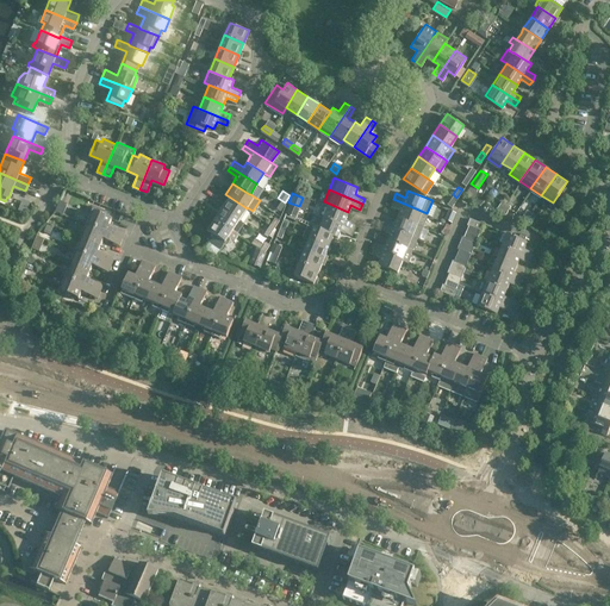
[(247,208),(229,197),(222,207),(240,219),(247,208)]
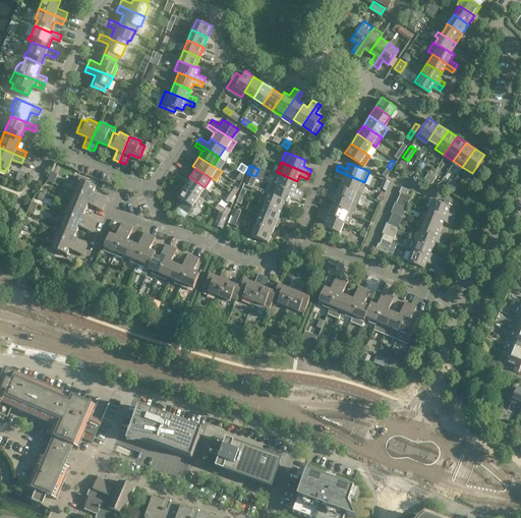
[(233,174),(239,178),(243,173),(237,169),(233,174)]
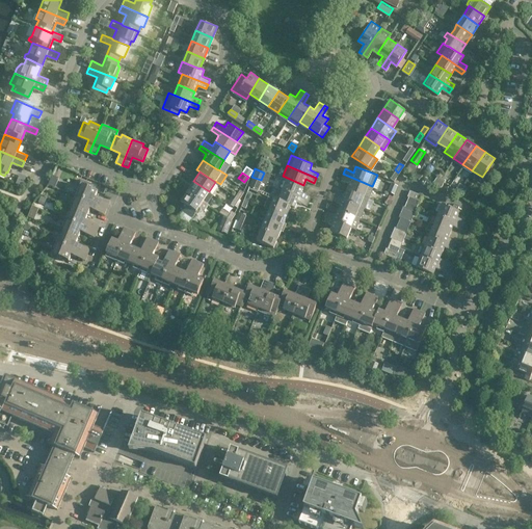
[(372,186),(343,174),(341,178),(349,182),(347,187),(368,196),(372,186)]
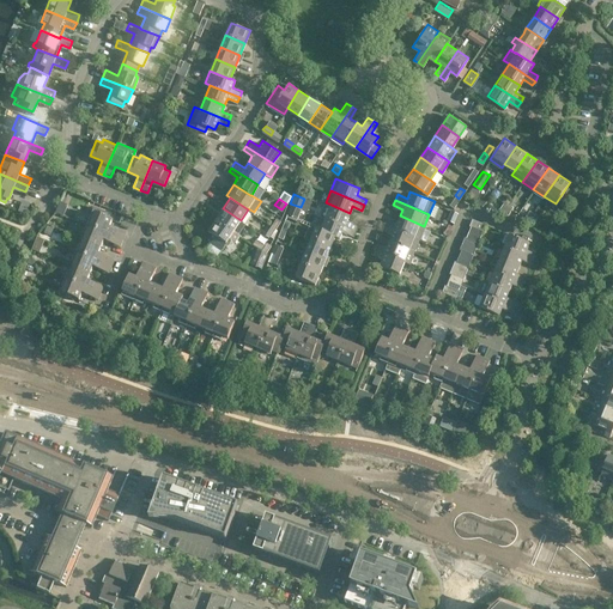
[(320,214),(326,217),(354,229),(357,224),(347,219),(350,213),(326,202),(320,214)]
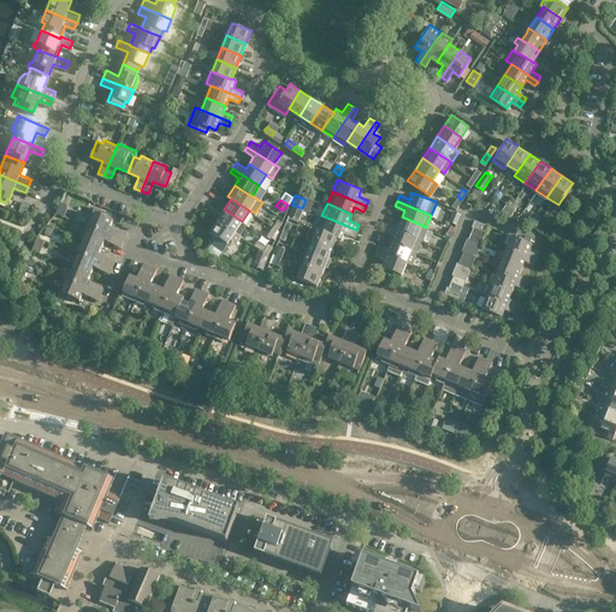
[(291,205),(288,214),(298,218),(302,208),(291,205)]
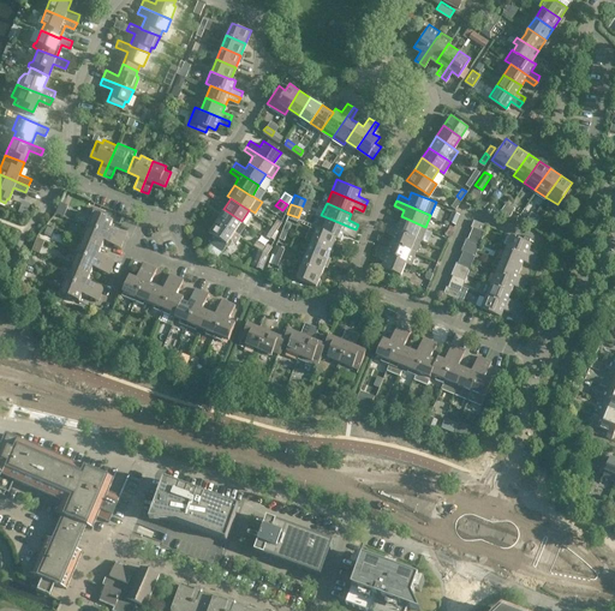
[(123,239),(126,232),(109,226),(113,219),(99,213),(101,209),(91,205),(88,215),(90,216),(87,225),(123,239)]
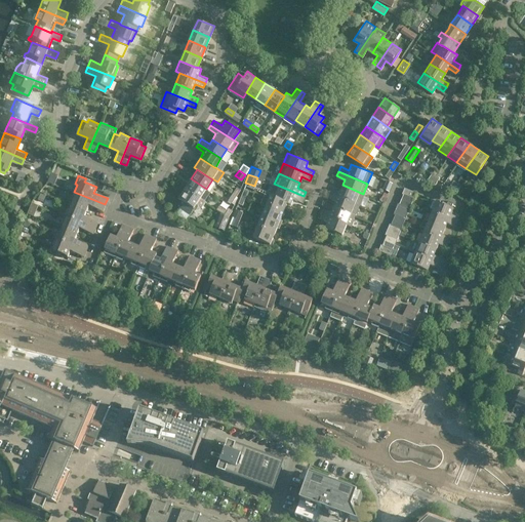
[(185,188),(200,198),(200,197),(206,189),(191,178),(185,188)]
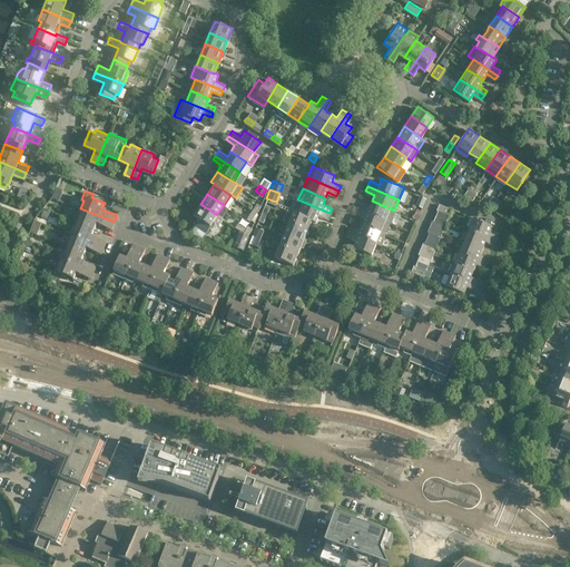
[(394,211),(372,201),(370,207),(360,203),(359,208),(390,222),(394,211)]
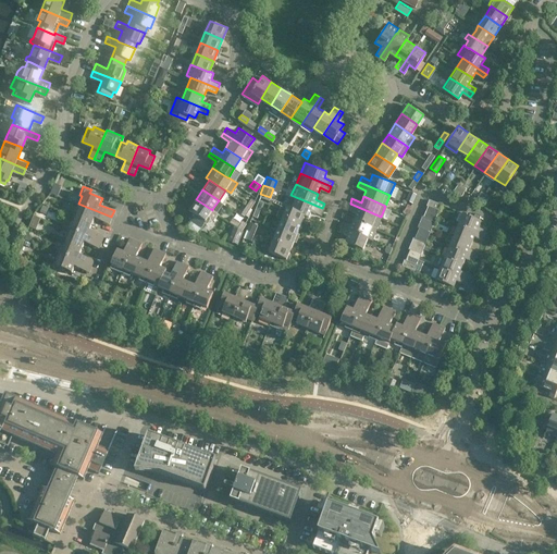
[(438,209),(442,202),(429,197),(426,204),(438,209)]
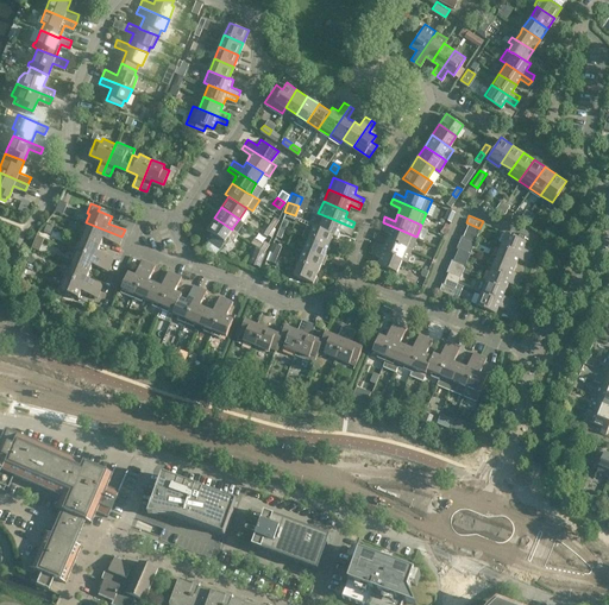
[(319,226),(318,227),(333,233),(333,234),(337,235),(340,228),(350,233),(352,228),(322,216),(319,226)]
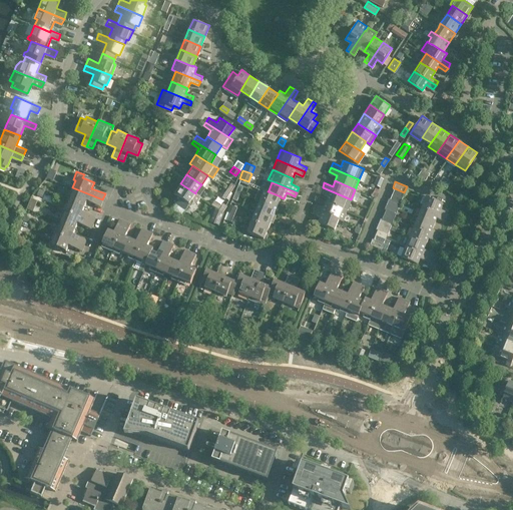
[(195,192),(195,193),(180,183),(174,192),(179,195),(176,200),(186,207),(192,197),(197,201),(200,195),(195,192)]
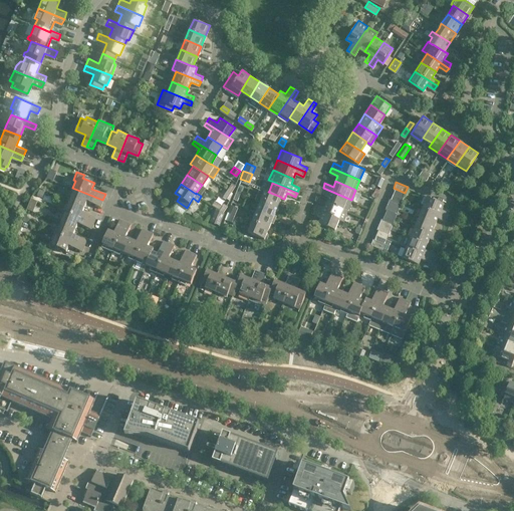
[(84,206),(87,200),(100,205),(102,200),(72,188),(70,194),(72,195),(70,200),(84,206)]
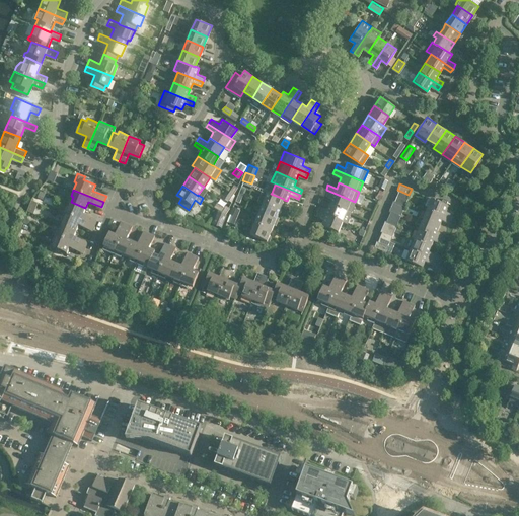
[(284,199),(271,194),(272,193),(268,192),(262,190),(256,201),(263,204),(279,210),(284,200),(284,199)]
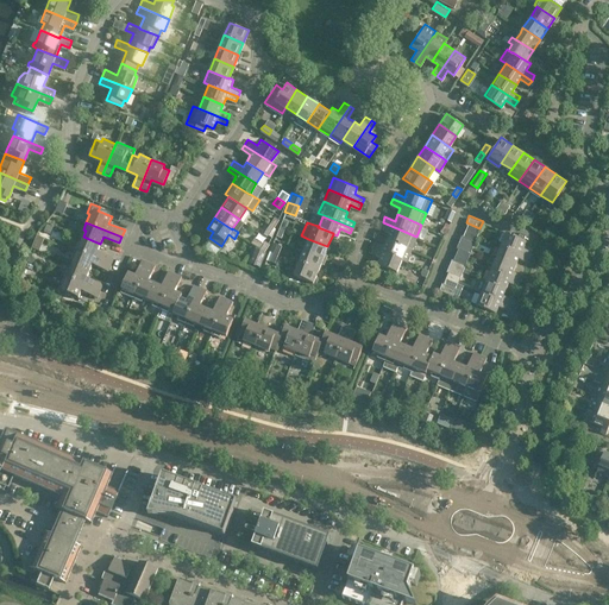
[(412,249),(416,237),(383,222),(381,227),(390,232),(388,238),(412,249)]
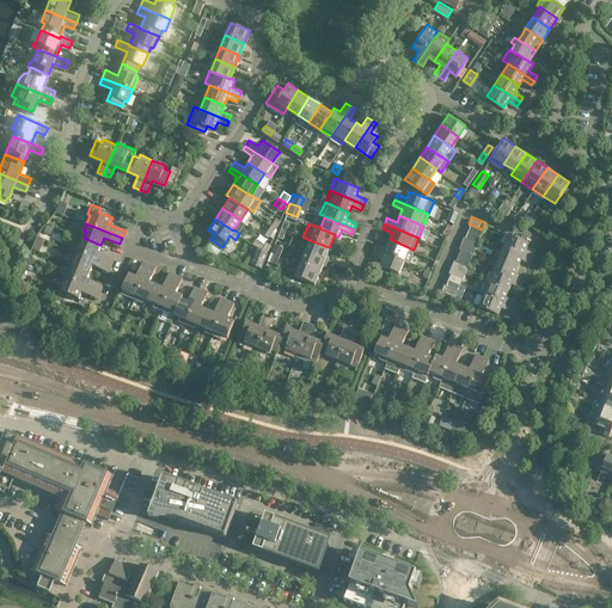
[(509,232),(503,245),(532,257),(534,251),(525,247),(528,240),(509,232)]
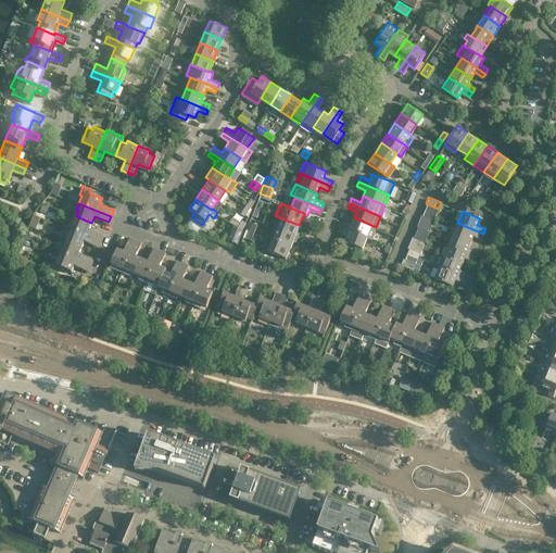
[(388,225),(390,220),(397,223),(400,218),(387,212),(382,222),(388,225)]
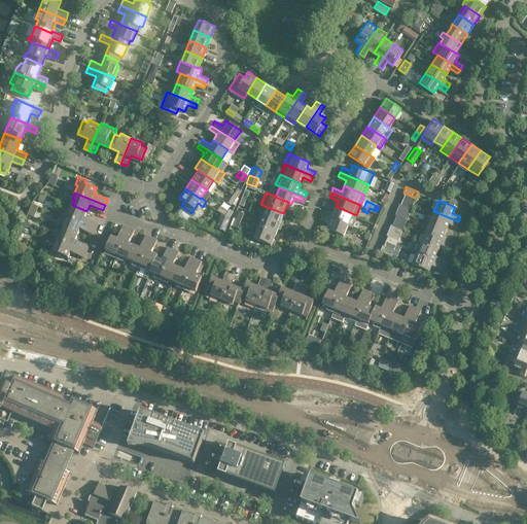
[(44,208),(56,211),(58,205),(46,202),(44,208)]
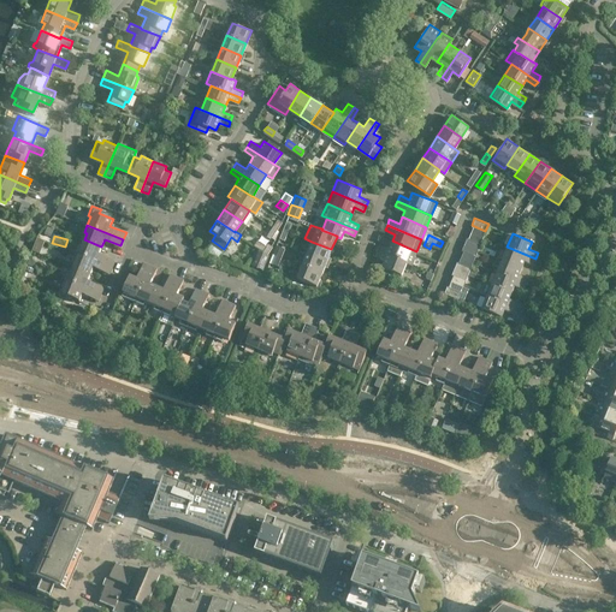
[(465,243),(478,248),(480,242),(467,236),(465,243)]
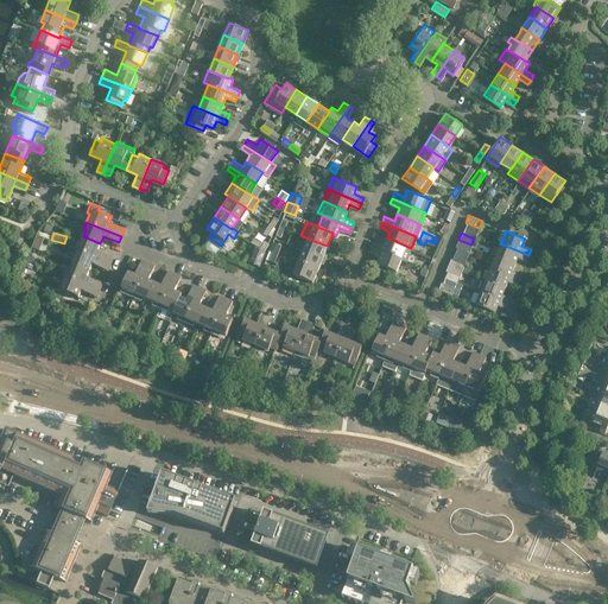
[(259,247),(263,241),(254,235),(251,241),(259,247)]
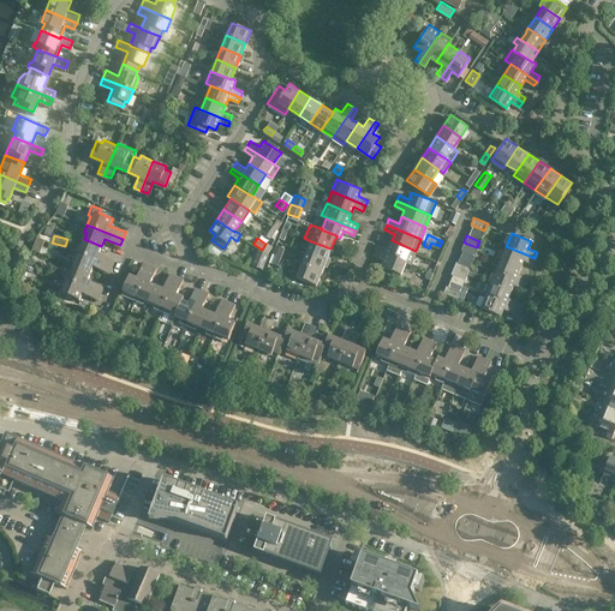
[(112,267),(115,258),(99,252),(101,246),(84,239),(83,244),(79,243),(76,251),(112,267)]
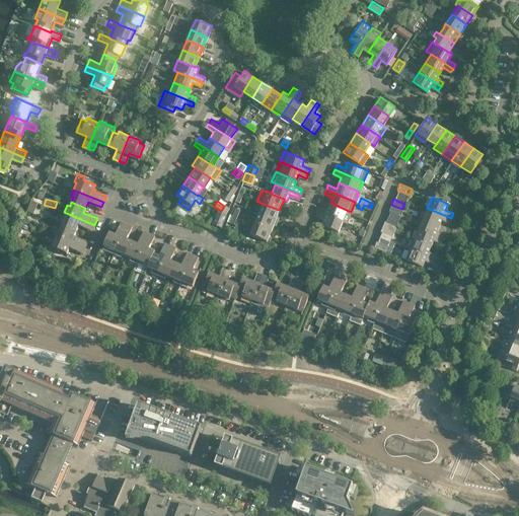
[(347,222),(351,212),(330,203),(327,209),(319,205),(317,210),(343,220),(347,222)]
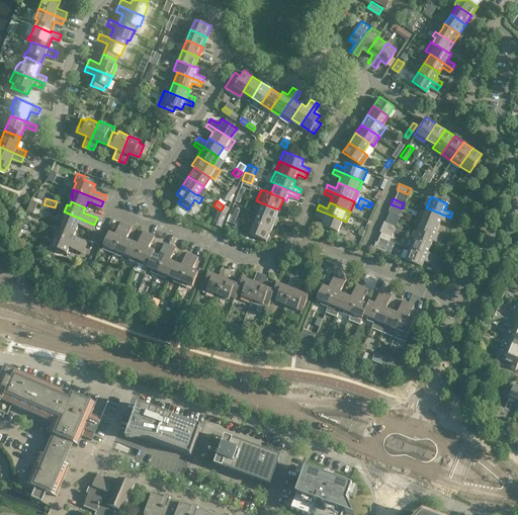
[(224,205),(221,210),(225,212),(229,205),(226,203),(224,205)]
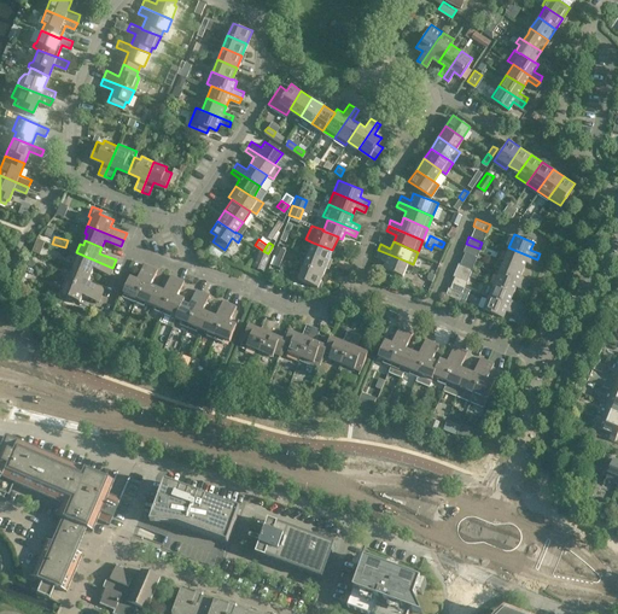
[(327,262),(332,250),(313,243),(308,255),(327,262)]
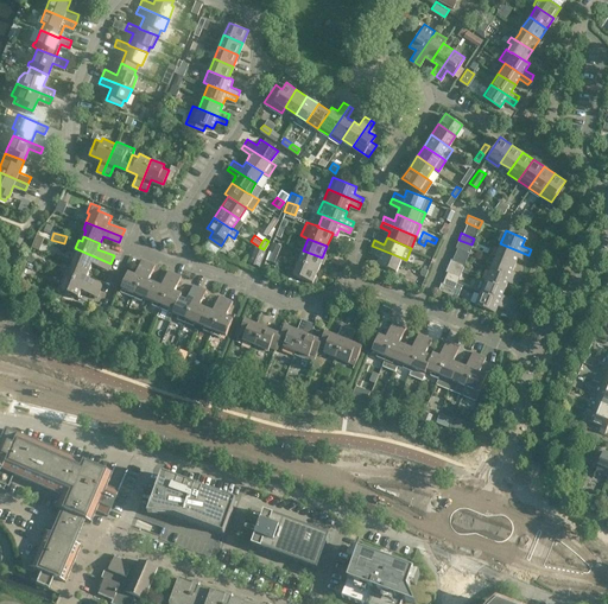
[(469,252),(472,245),(458,240),(455,246),(469,252)]
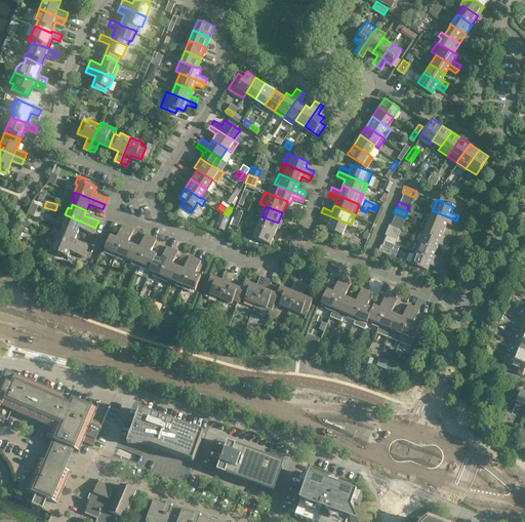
[(432,210),(428,221),(444,228),(447,222),(455,225),(456,221),(432,210)]
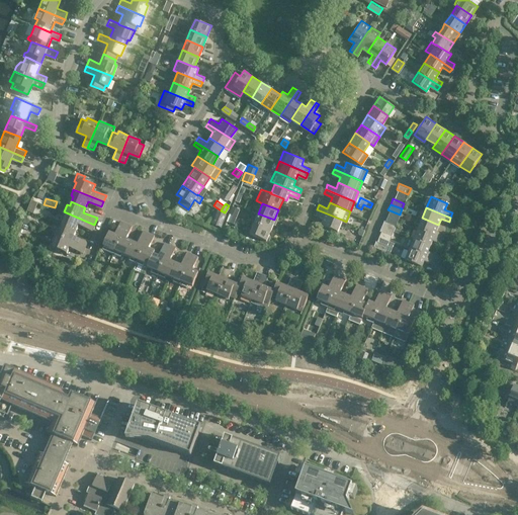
[(212,222),(221,225),(226,213),(217,209),(212,222)]
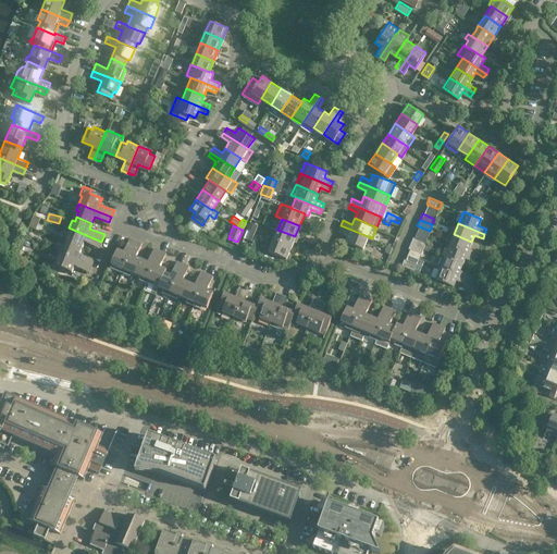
[(341,225),(338,230),(348,234),(345,241),(346,241),(345,245),(351,248),(354,244),(362,247),(368,236),(341,225)]
